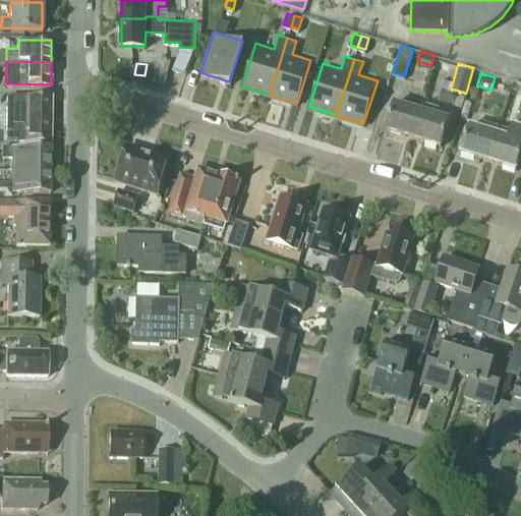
[(4,138),(50,138),(50,95),(5,94),(4,138)]
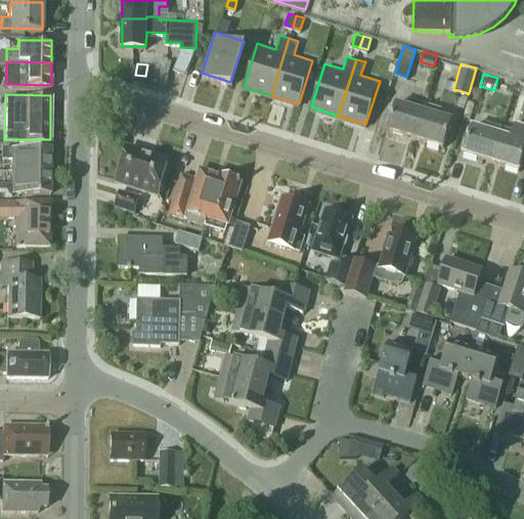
[(388,127),(417,135),(427,101),(410,96),(408,103),(396,100),(388,127)]
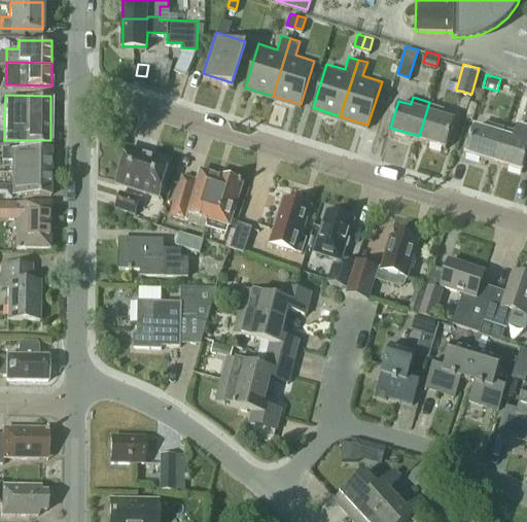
[(446,106),(429,102),(419,136),(447,145),(455,117),(443,114),(446,106)]
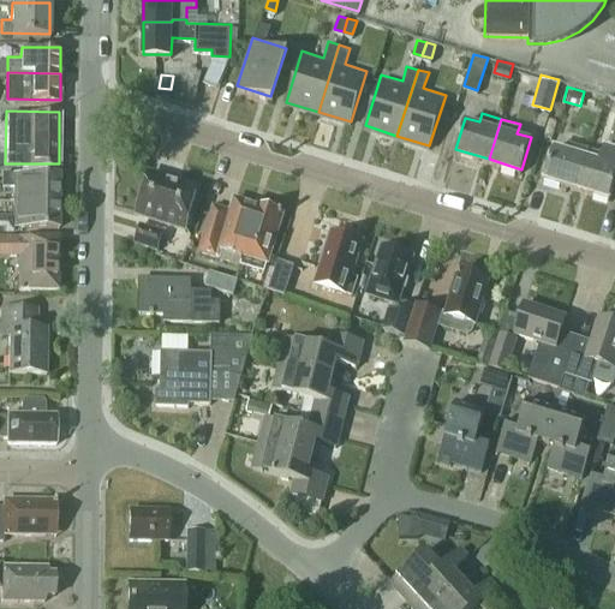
[(601,150),(591,147),(578,186),(609,196),(614,178),(614,142),(604,139),(601,150)]
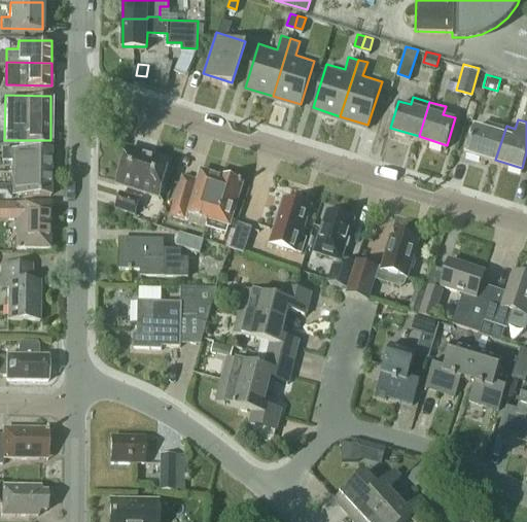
[(466,150),(495,160),(506,126),(489,120),(487,127),(475,123),(466,150)]
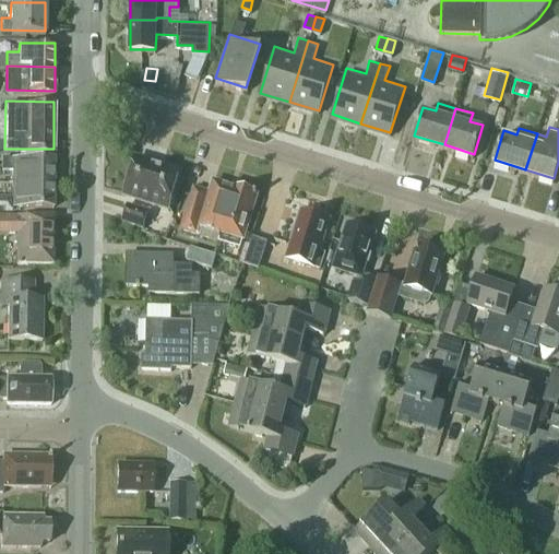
[(125,190),(169,204),(170,203),(174,201),(175,197),(174,192),(181,168),(135,154),(125,190)]
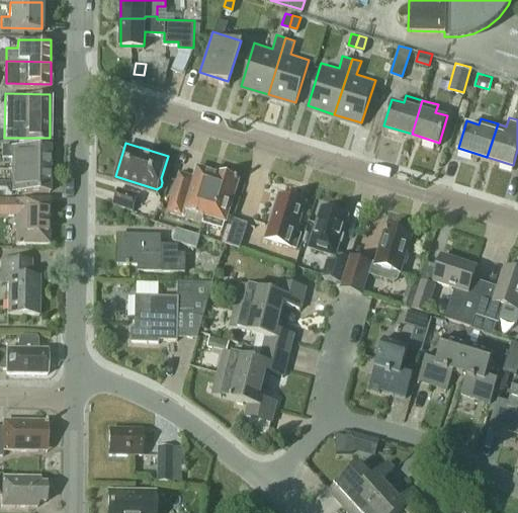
[(12,154),(11,165),(50,166),(50,144),(2,144),(2,154),(12,154)]
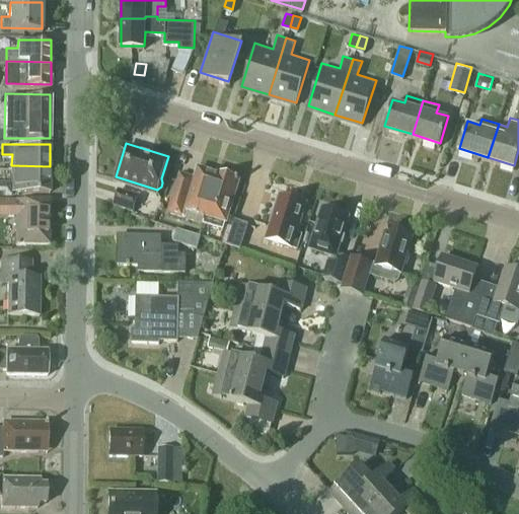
[(50,190),(50,166),(11,165),(11,179),(0,178),(0,194),(11,194),(11,190),(50,190)]
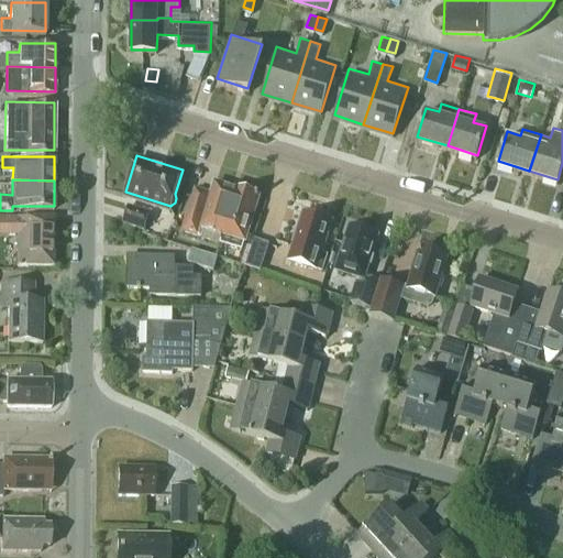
[(245,237),(258,194),(216,179),(211,190),(195,185),(181,227),(241,247),(244,237),(245,237)]
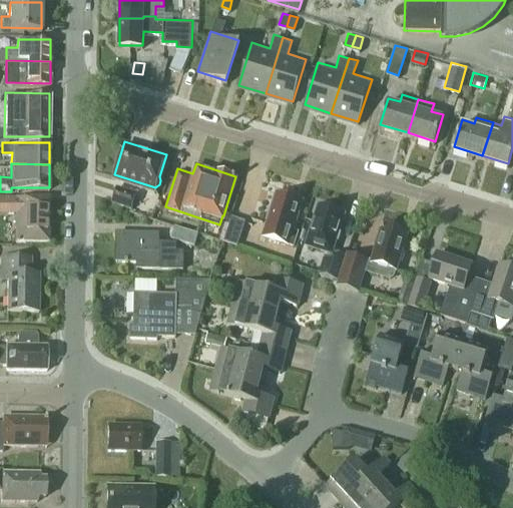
[(136,189),(116,183),(111,199),(131,205),(136,189)]
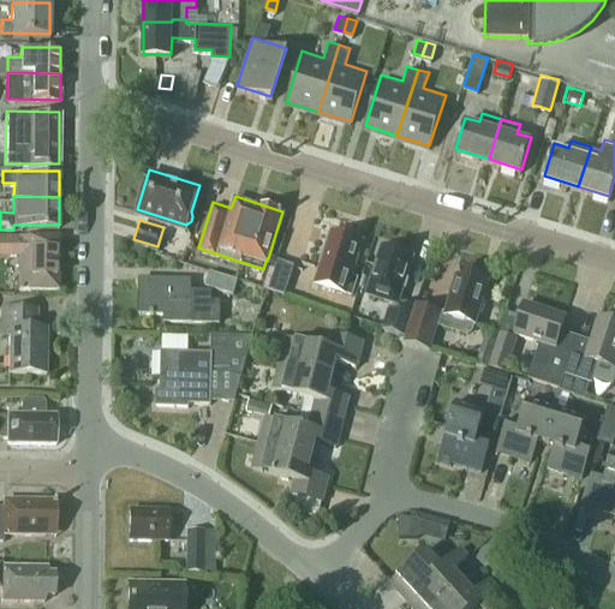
[(353,272),(364,237),(333,227),(326,248),(323,246),(318,261),(321,262),(320,266),(321,266),(316,281),(353,292),(359,274),(353,272)]
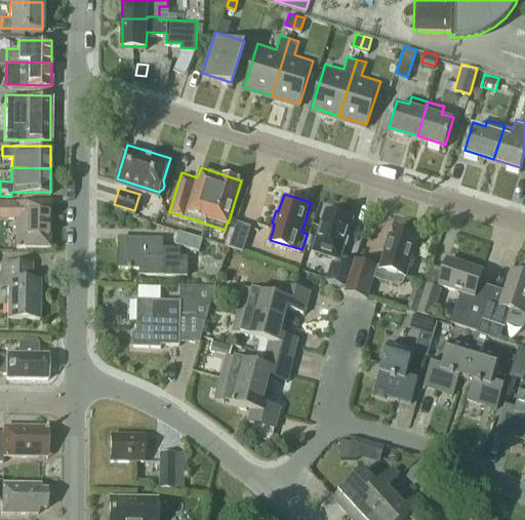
[(49,199),(15,199),(0,198),(0,214),(15,215),(15,244),(49,244),(49,199)]
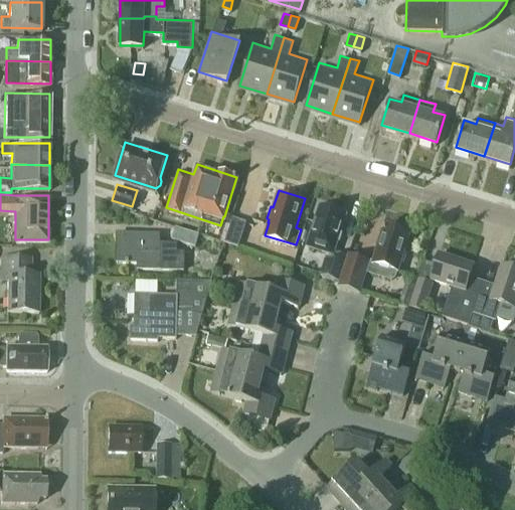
[(339,229),(345,211),(320,203),(307,243),(332,251),(337,238),(339,237),(341,231),(339,229)]
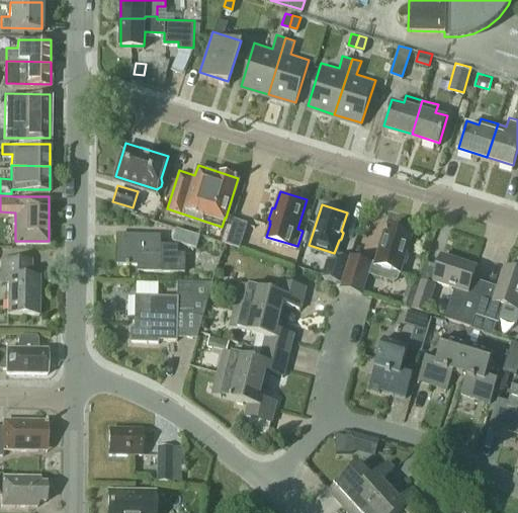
[(247,220),(234,216),(227,241),(240,245),(247,220)]
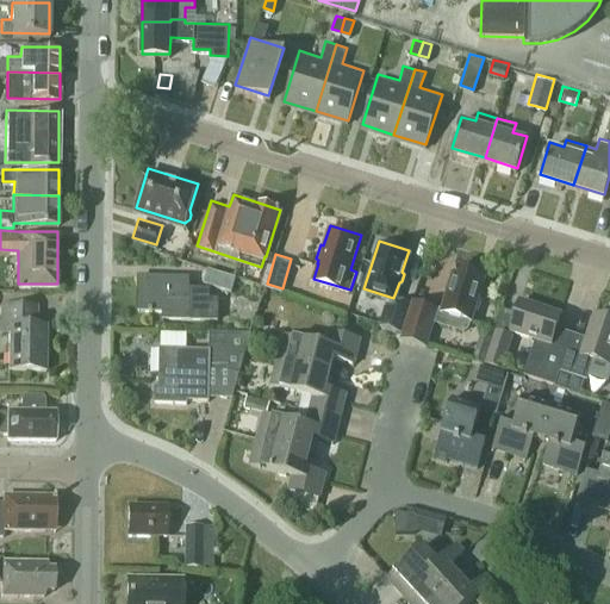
[(454,266),(442,306),(412,297),(411,299),(402,329),(399,336),(427,344),(434,321),(464,329),(470,325),(475,306),(478,306),(480,299),(478,296),(484,275),(472,271),(473,265),(459,261),(456,267),(454,266)]
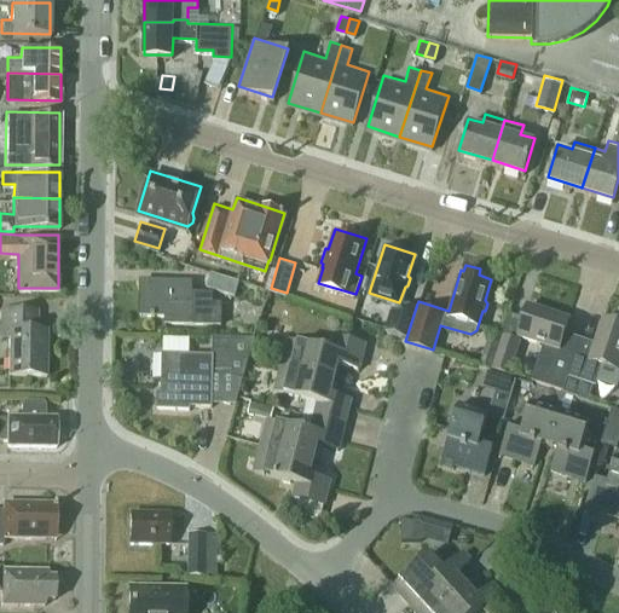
[(239,278),(212,269),(207,284),(235,293),(239,278)]
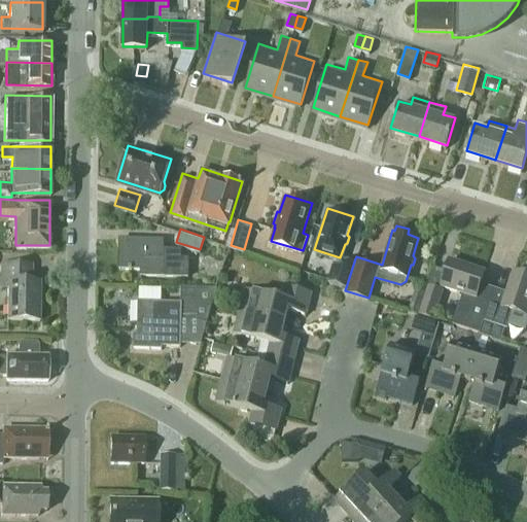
[(187,274),(188,255),(181,255),(181,246),(164,246),(164,236),(119,235),(118,265),(141,266),(140,272),(187,274)]
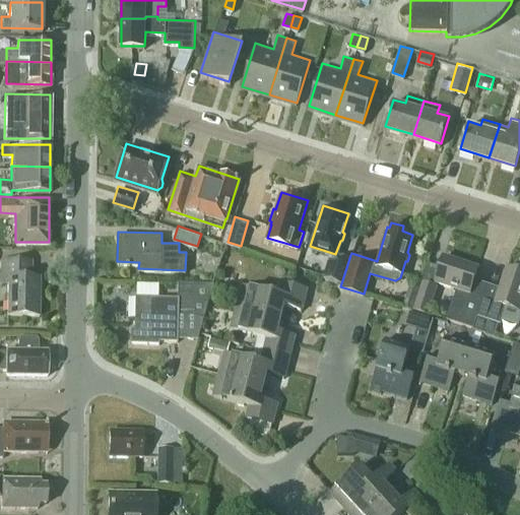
[(342,280),(350,255),(340,251),(338,258),(330,255),(324,274),(342,280)]
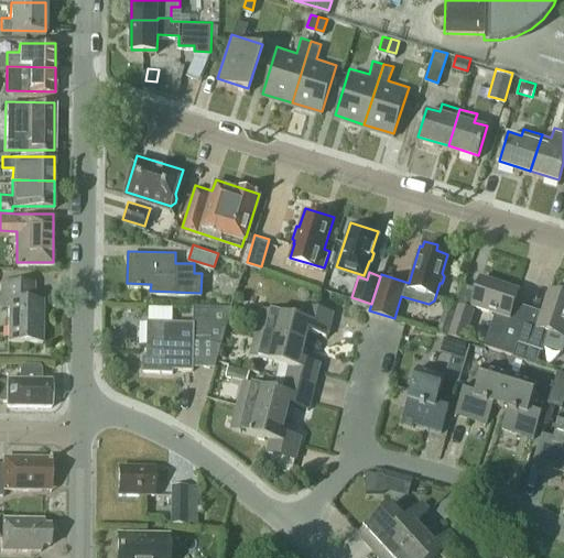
[(518,339),(516,339),(527,304),(516,299),(520,286),(479,273),(476,286),(465,283),(458,303),(469,306),(469,304),(495,312),(485,343),(513,353),(518,339)]
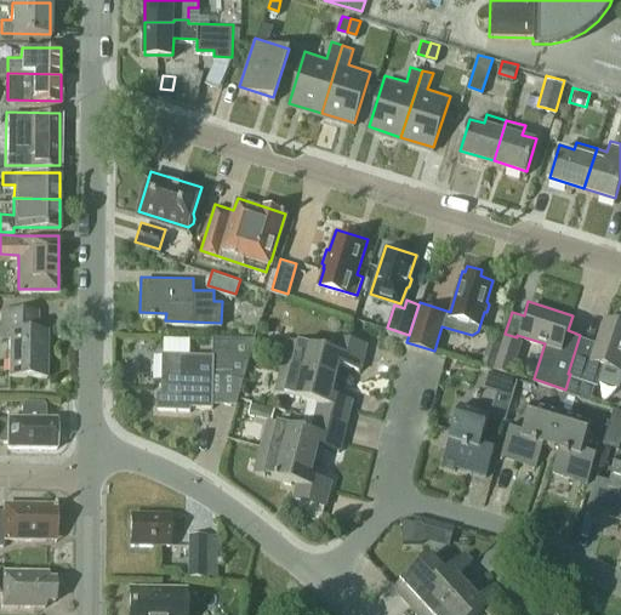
[(47,374),(47,328),(38,328),(38,308),(0,307),(0,336),(7,337),(7,374),(47,374)]
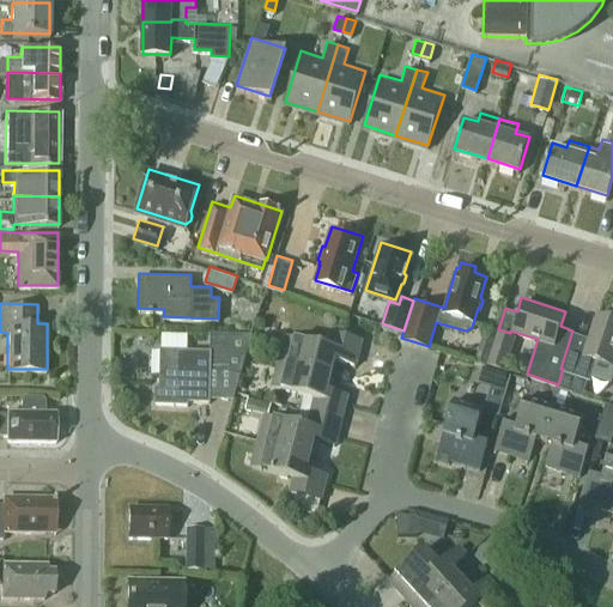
[(589,335),(572,331),(560,369),(563,369),(590,378),(596,358),(612,364),(612,362),(612,317),(596,313),(589,335)]
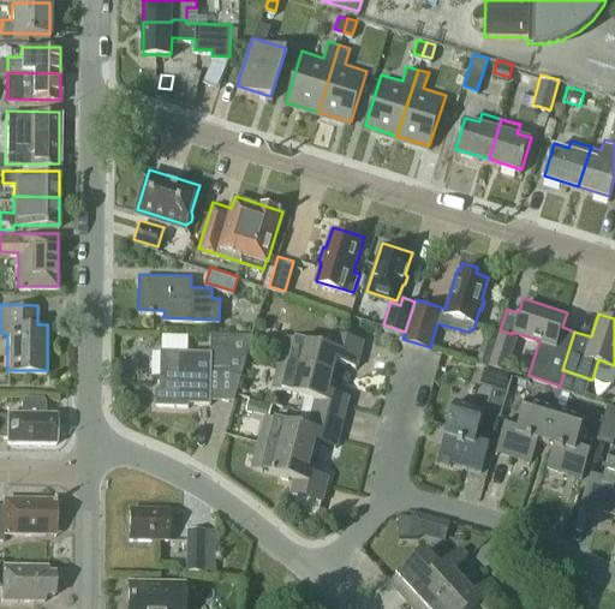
[(500,327),(488,323),(477,358),(489,362),(500,327)]
